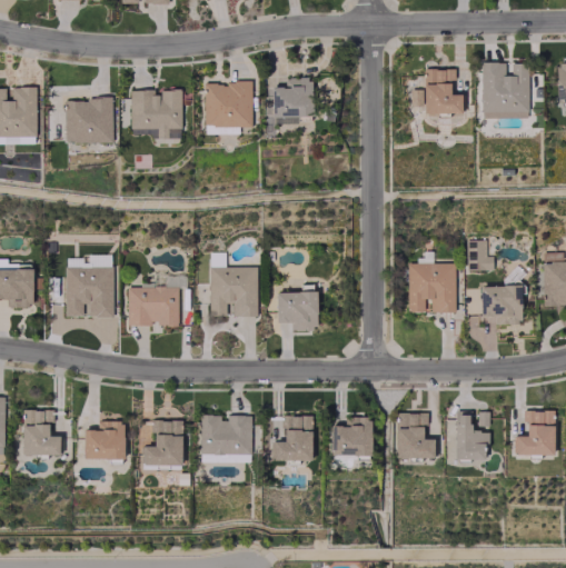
[(529,63),(512,63),(512,76),(506,76),(506,62),(483,62),(483,118),(529,117),(529,63)]
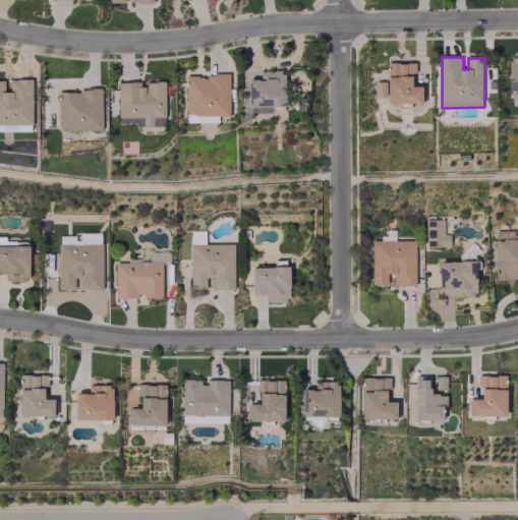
[(390,104),(424,103),(423,87),(414,87),(413,74),(417,74),(417,63),(389,63),(390,104)]
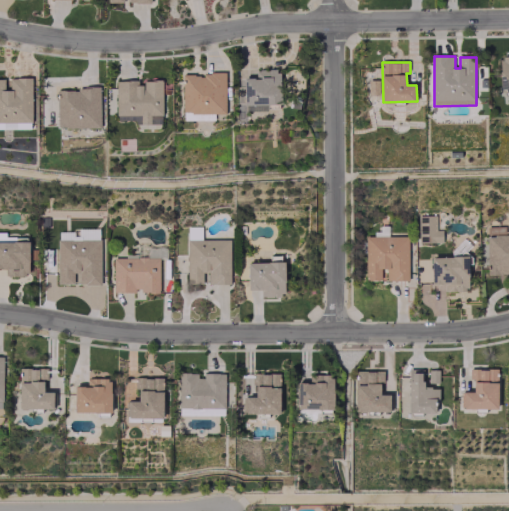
[(258,78),(248,78),(248,111),(269,111),(269,105),(282,104),(281,70),(257,70),(258,78)]
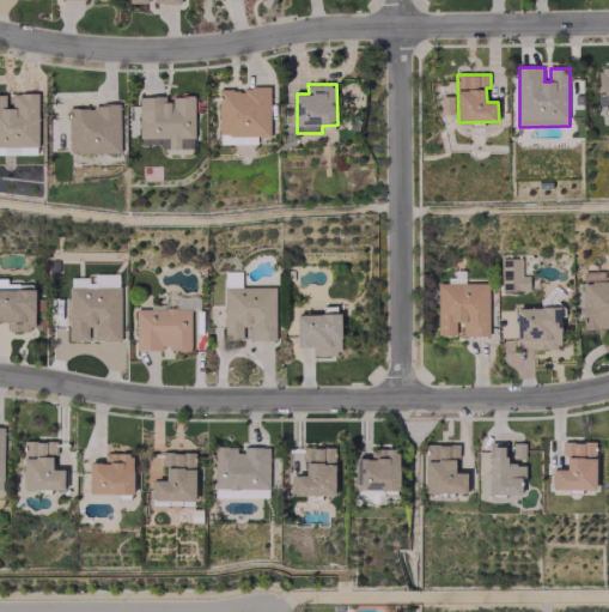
[(272,89),(220,89),(221,144),(259,144),(259,137),(272,137),(272,89)]
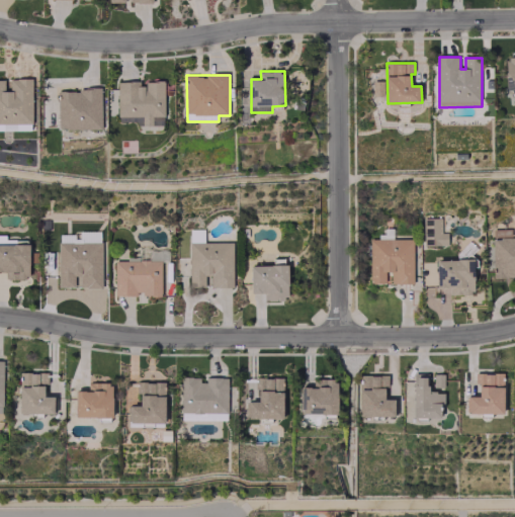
[(33,79),(11,79),(11,91),(6,91),(6,80),(0,80),(0,123),(34,123),(33,79)]
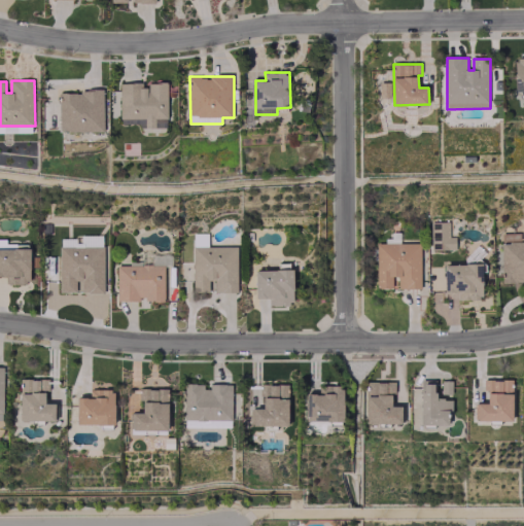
[(121,84),(123,118),(147,118),(147,128),(169,128),(169,82),(150,82),(150,84),(121,84)]
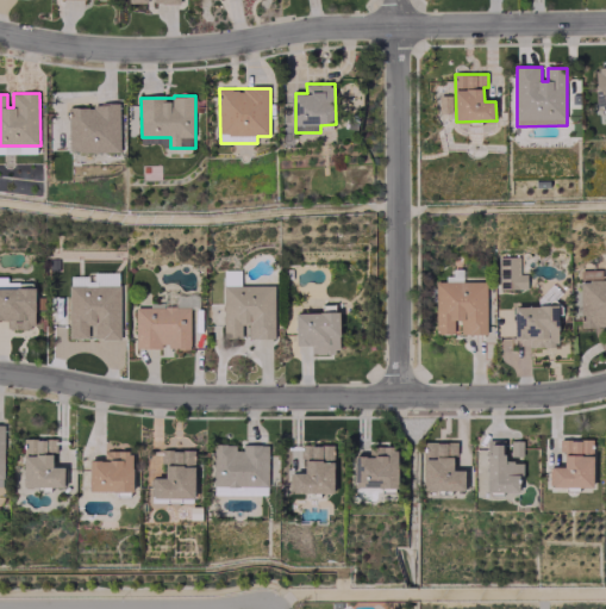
[(455,113),(454,95),(444,97),(444,115),(455,113)]
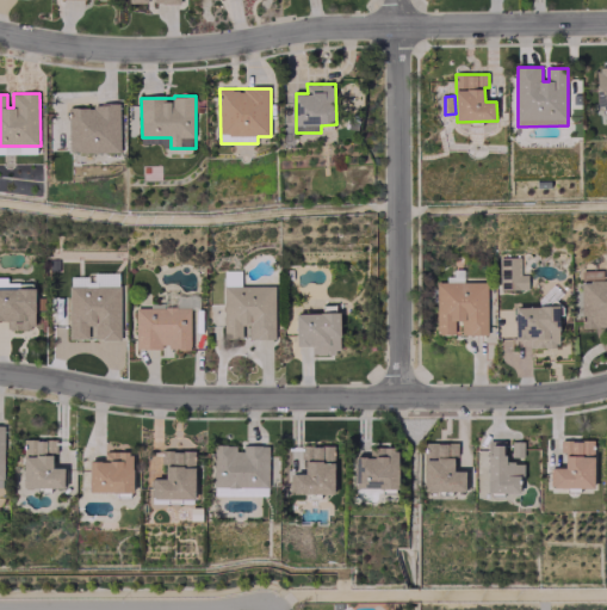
[(70,106),(70,153),(123,153),(122,106),(70,106)]
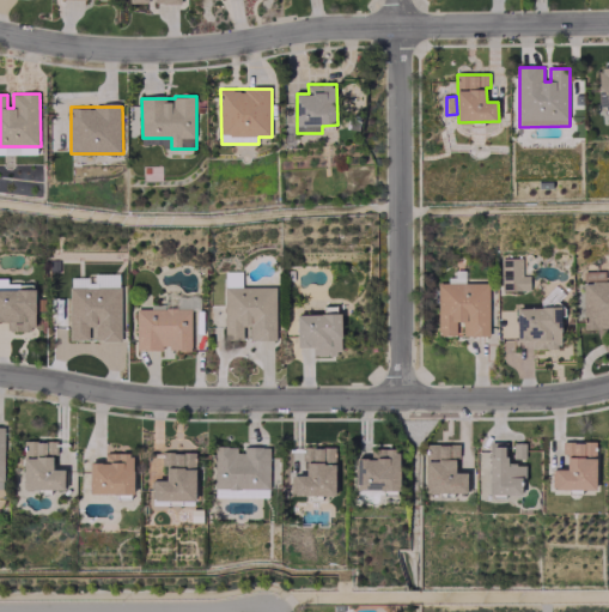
[(531,291),(531,276),(524,276),(524,259),(504,259),(504,291),(531,291)]
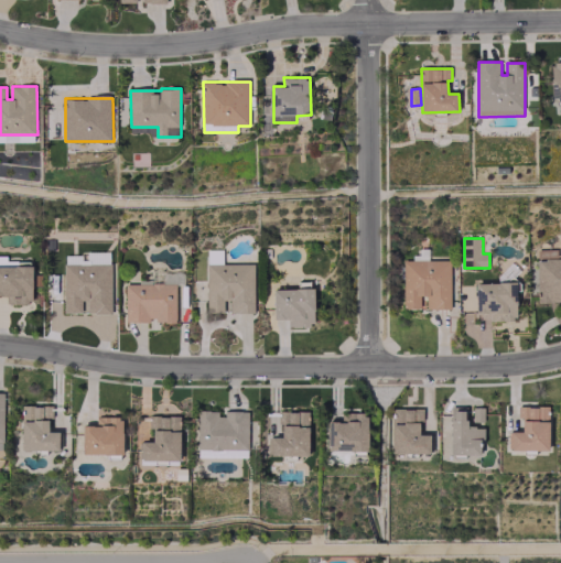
[(560,258),(559,258),(559,256),(556,256),(556,250),(539,250),(539,259),(539,303),(560,303),(560,258)]
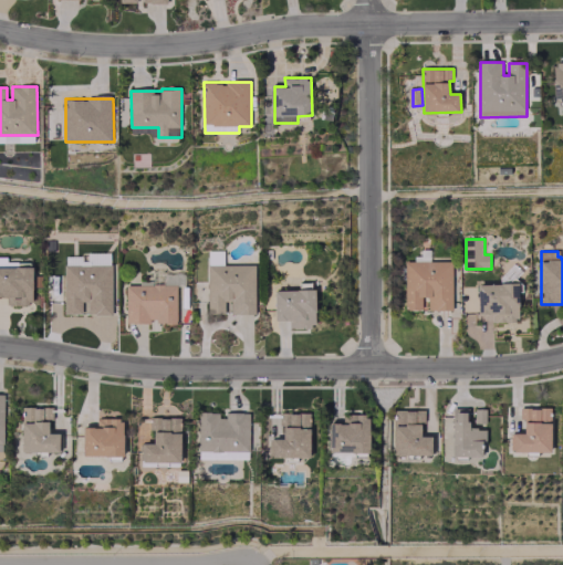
[(454,261),(406,262),(407,311),(424,310),(424,299),(429,299),(429,311),(454,310),(454,261)]
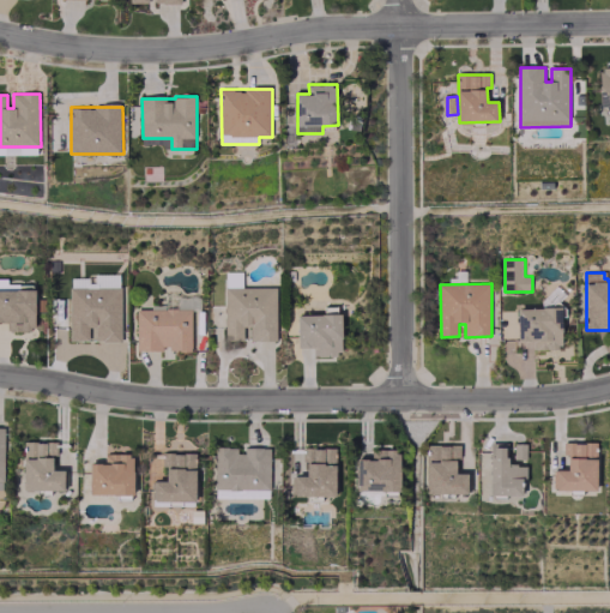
[(124,342),(122,288),(71,289),(72,341),(90,341),(90,329),(96,329),(96,342),(124,342)]
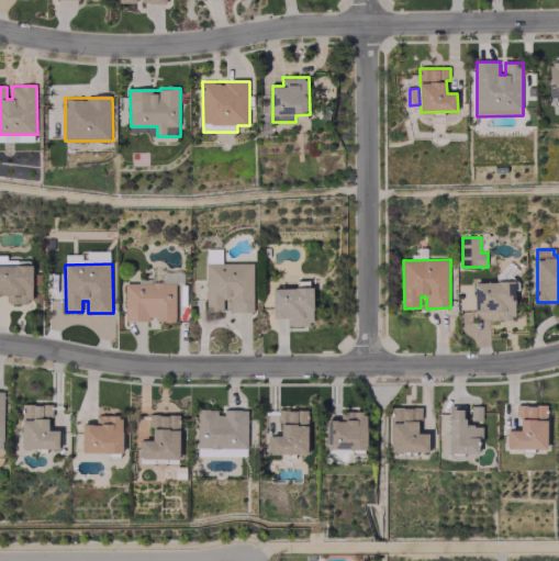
[(208,264),(208,312),(225,312),(225,301),(231,301),(231,313),(255,312),(255,264),(208,264)]
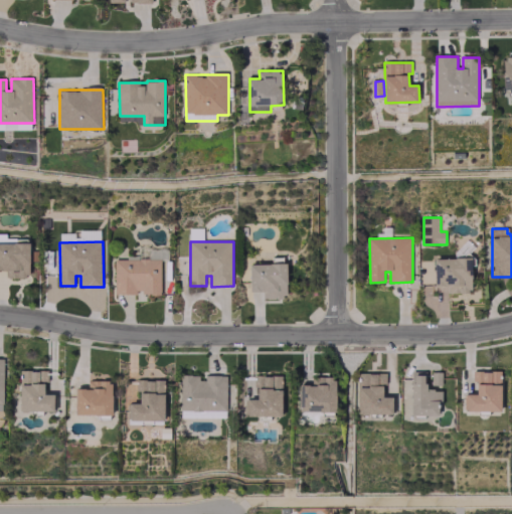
[(0,243),(0,270),(8,271),(8,278),(31,278),(31,243),(0,243)]
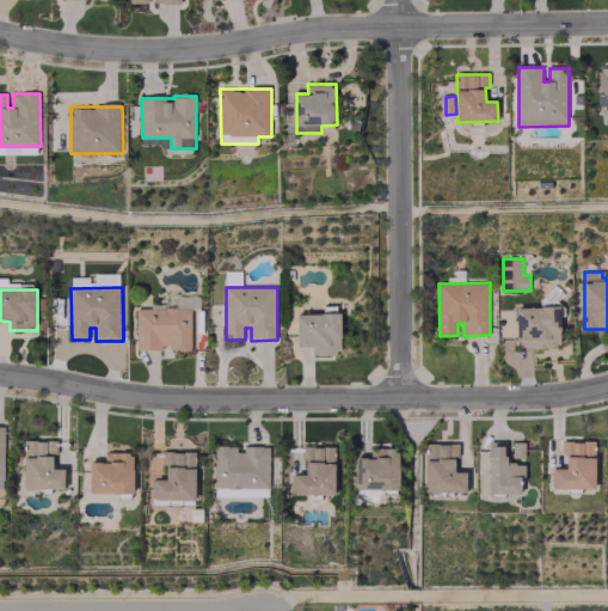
[(516,309),(517,343),(532,343),(532,349),(563,348),(562,306),(516,309)]
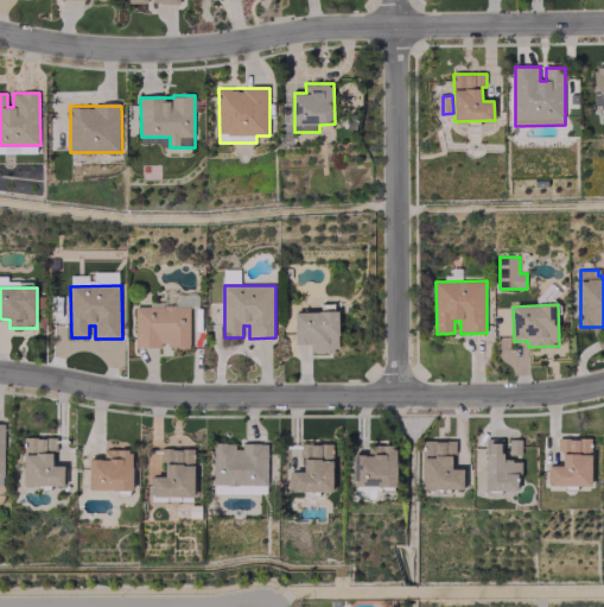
[(191,307),(138,307),(137,347),(164,347),(191,348),(191,307)]
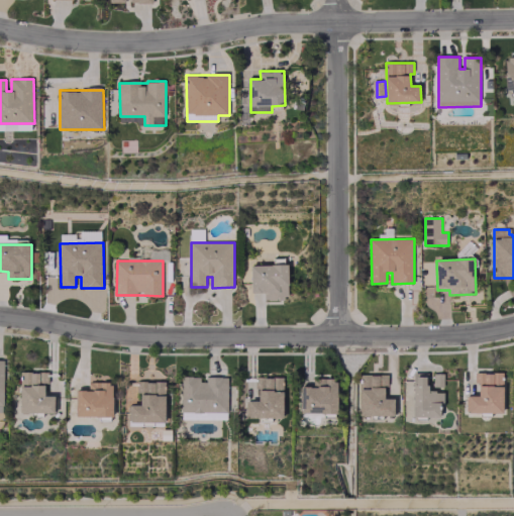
[(252,293),(266,293),(266,300),(290,300),(289,265),(252,266),(252,293)]
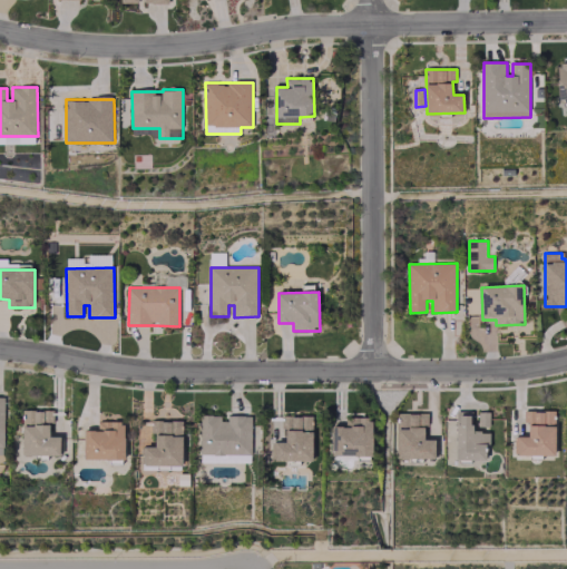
[(61,455),(61,437),(52,437),(52,411),(25,411),(23,454),(61,455)]
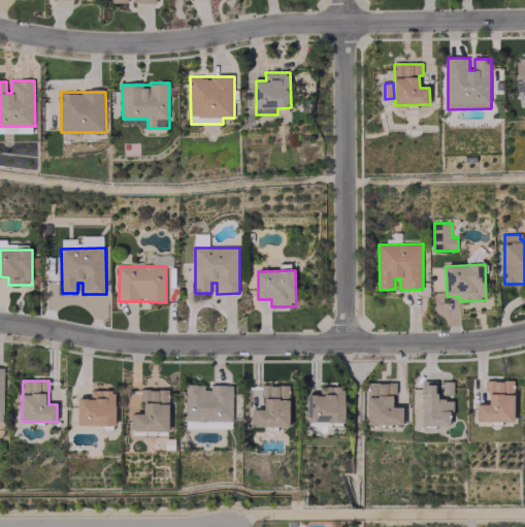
[(423,426),(452,426),(453,400),(438,400),(439,382),(424,381),(423,426)]
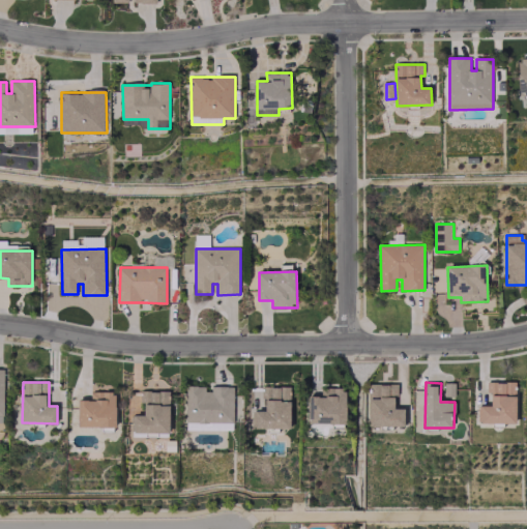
[(517,423),(518,382),(488,382),(488,394),(492,394),(492,406),(479,406),(479,422),(517,423)]
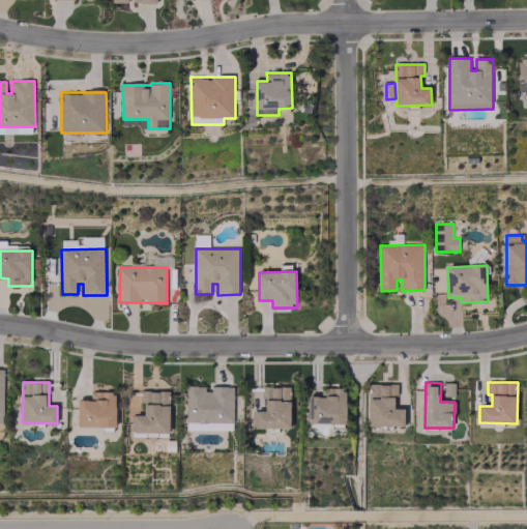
[(445,397),(456,397),(457,383),(446,383),(445,397)]
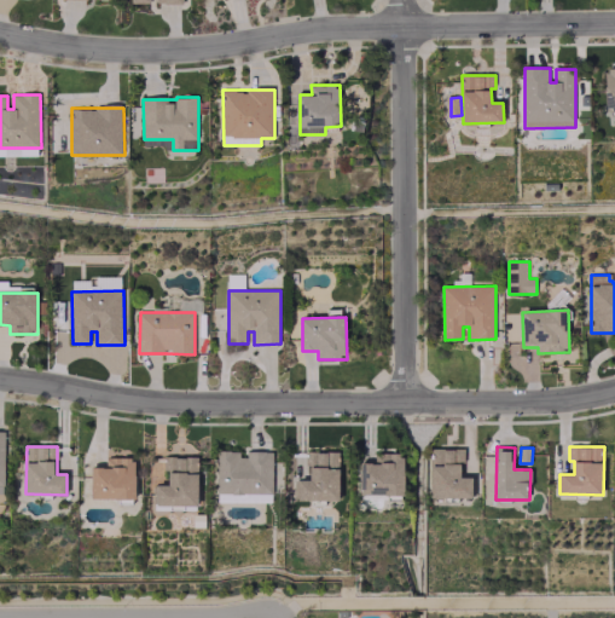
[(473,478),(463,478),(464,449),(431,449),(431,498),(473,498),(473,478)]
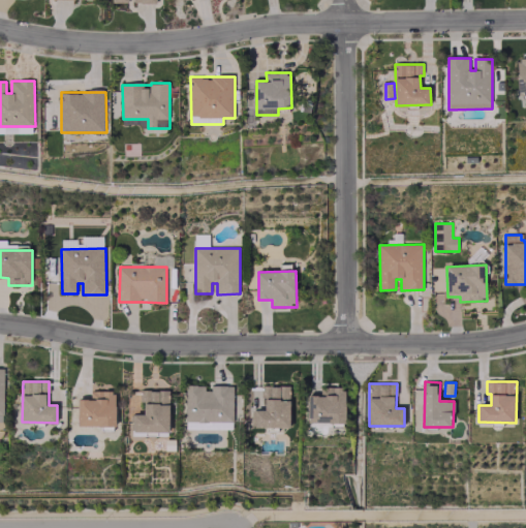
[(234,430),(235,387),(206,386),(206,385),(187,385),(187,429),(234,430)]
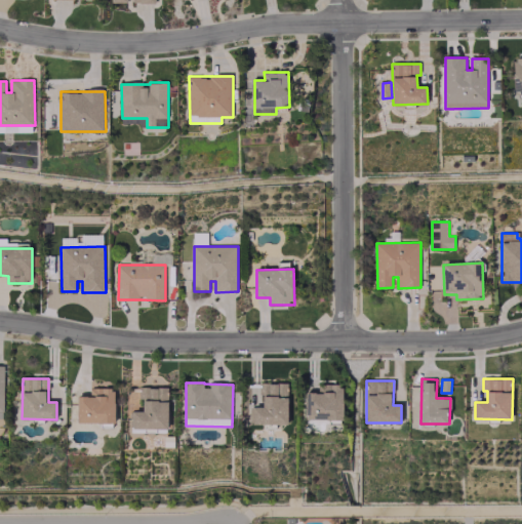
[(288,425),(289,384),(263,384),(263,407),(252,407),(251,425),(288,425)]
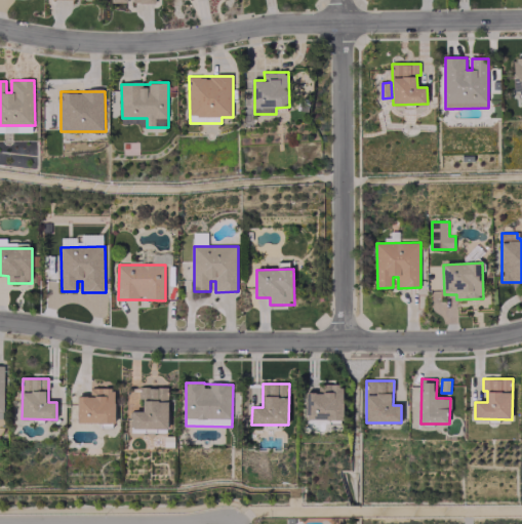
[(344,419),(343,385),(320,385),(320,393),(307,393),(307,420),(344,419)]
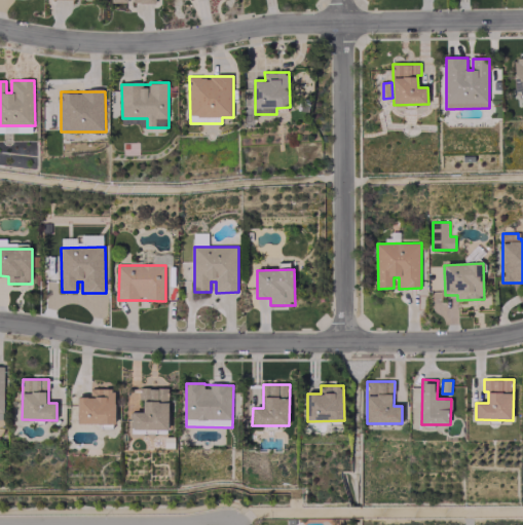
[(169,430),(170,388),(141,388),(141,401),(144,401),(144,412),(133,412),(132,429),(169,430)]
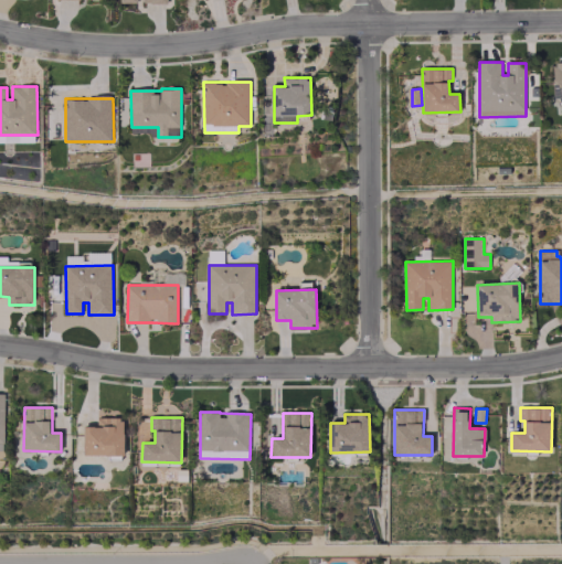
[(84,426),(84,456),(124,456),(125,418),(98,418),(98,427),(84,426)]
